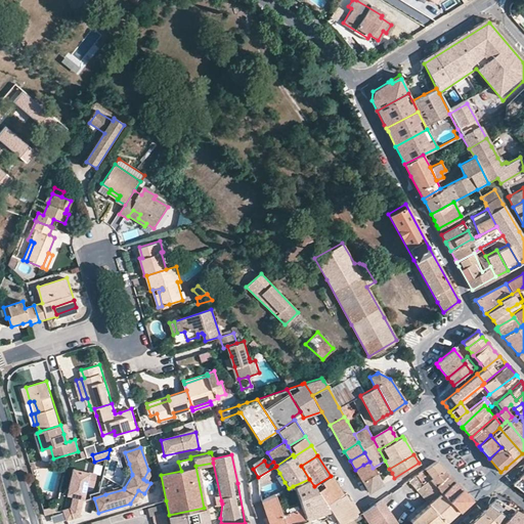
[(380,480),(373,468),(369,462),(363,465),(365,470),(357,474),(368,493),(383,484),(380,480)]
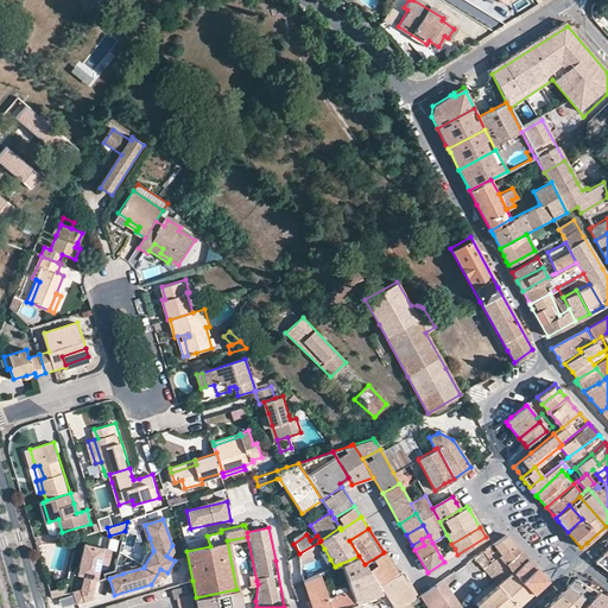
[(505,564),(519,551),(511,542),(505,536),(492,545),(500,555),(498,557),(505,564)]
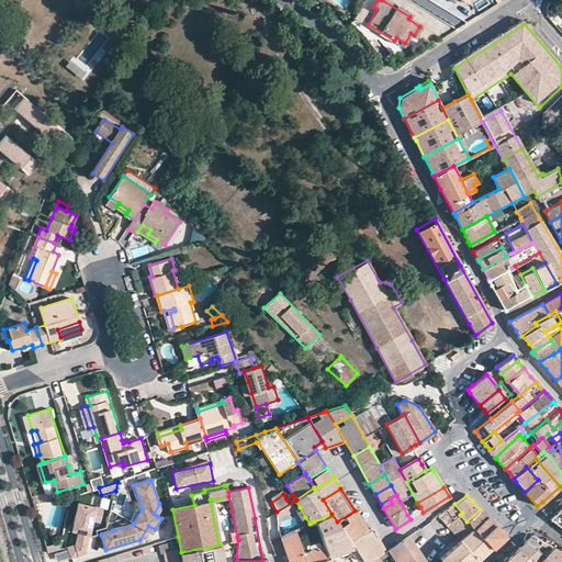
[(381,504),(383,508),(392,504),(390,498),(381,504)]
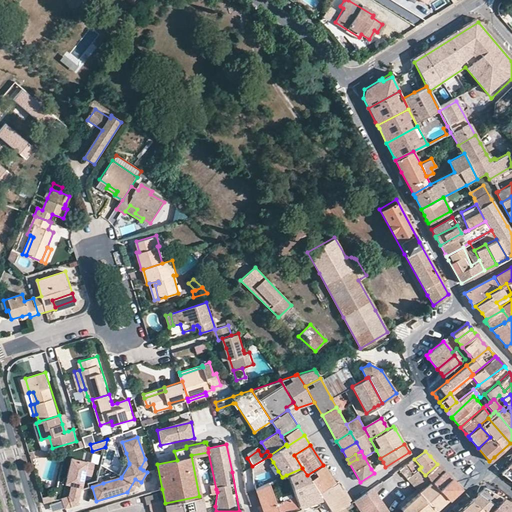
[(70,498),(64,499),(66,507),(76,504),(84,475),(91,477),(94,465),(72,460),(67,479),(74,480),(70,498)]
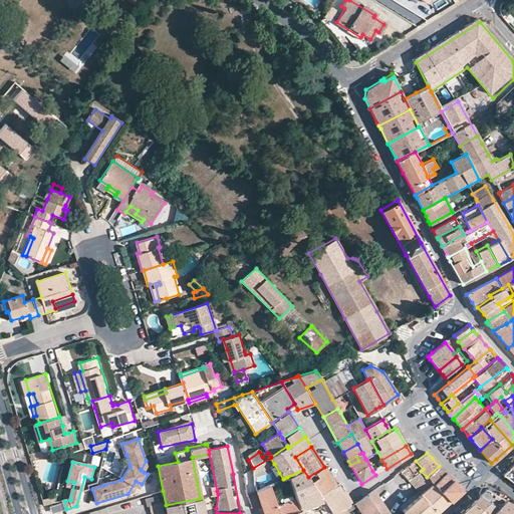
[(415,476),(421,471),(414,462),(408,467),(415,476)]
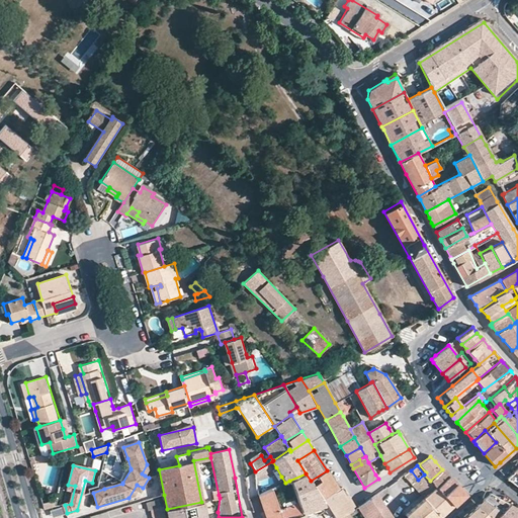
[(119,481),(122,483),(131,469),(127,467),(119,481)]
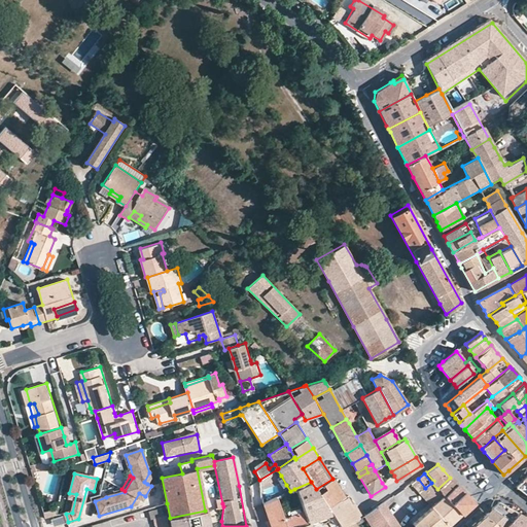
[(282,487),(286,485),(281,476),(277,479),(282,487)]
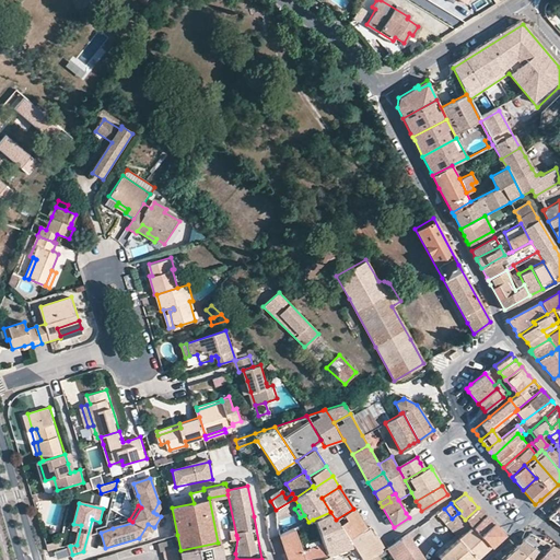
[(483,513),(478,508),(465,520),(471,526),(471,527),(486,515),(483,513)]
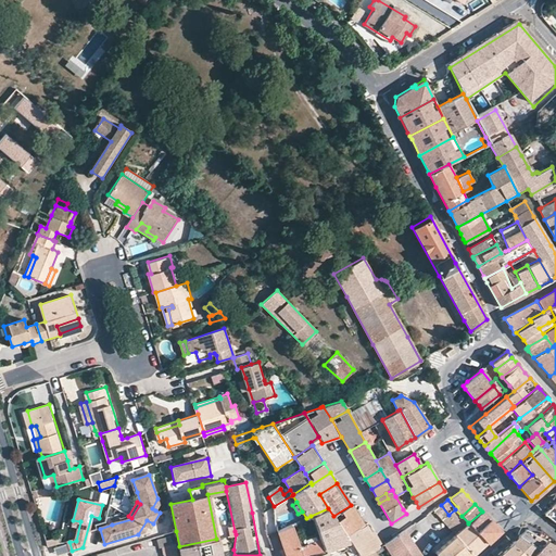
[(345,534),(363,525),(351,505),(333,516),(345,534)]
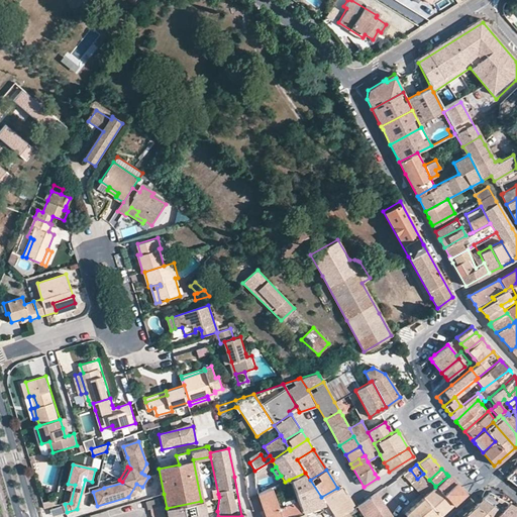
[(413,488),(422,497),(435,486),(429,480),(423,474),(417,479),(410,470),(402,476),(413,488)]
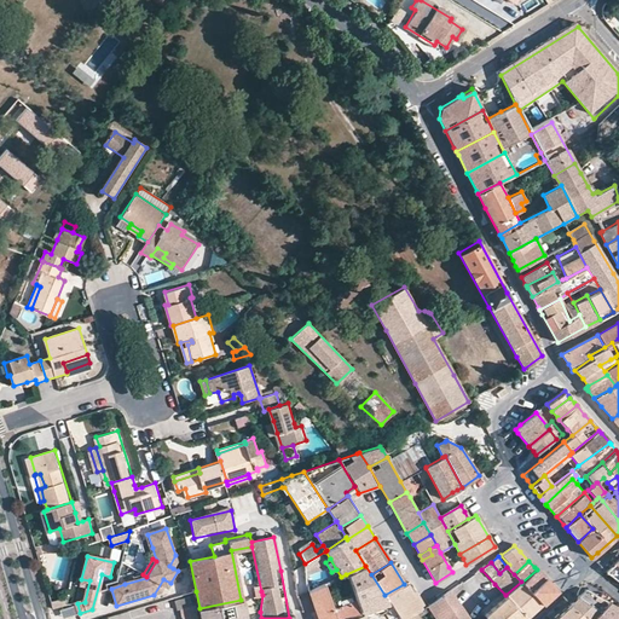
[(618,567),(613,563),(606,572),(618,582),(618,567)]
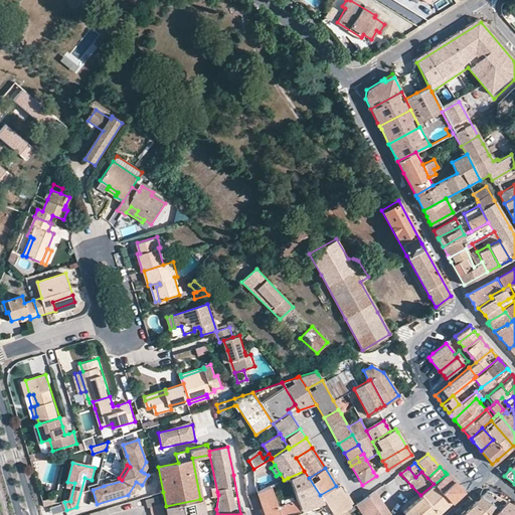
[(321,514),(329,514),(332,514),(320,495),(309,478),(304,471),(288,478),(294,494),(295,499),(300,510),(306,507),(316,502),(320,509),(318,510),(321,514)]
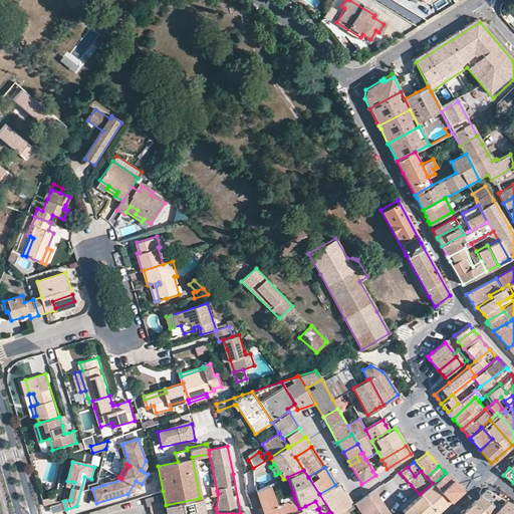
[(449,502),(462,490),(449,477),(446,473),(433,484),(446,498),(449,502)]
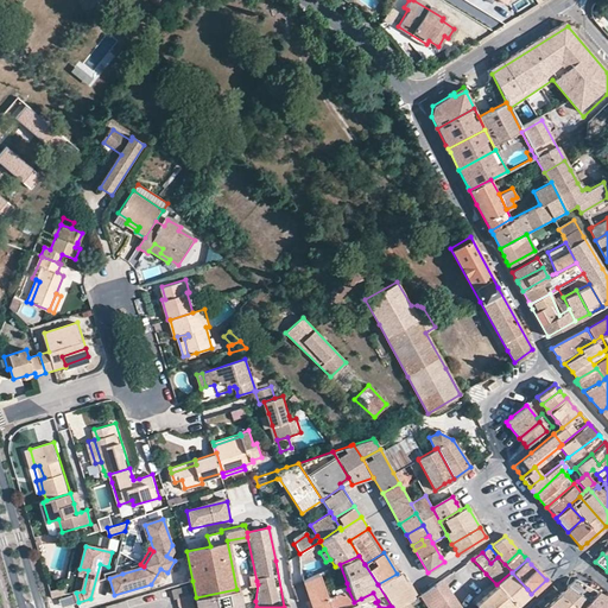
[(168,572),(160,569),(151,584),(158,582),(162,576),(164,577),(168,572)]
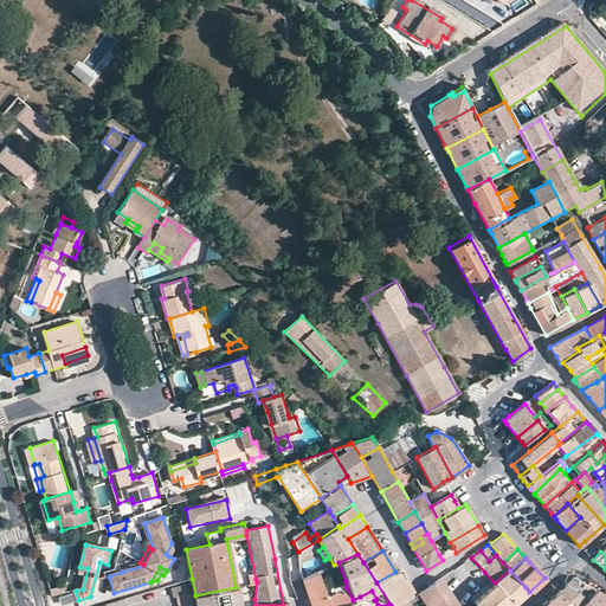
[(529,592),(526,587),(510,571),(510,569),(495,582),(515,605),(529,592)]
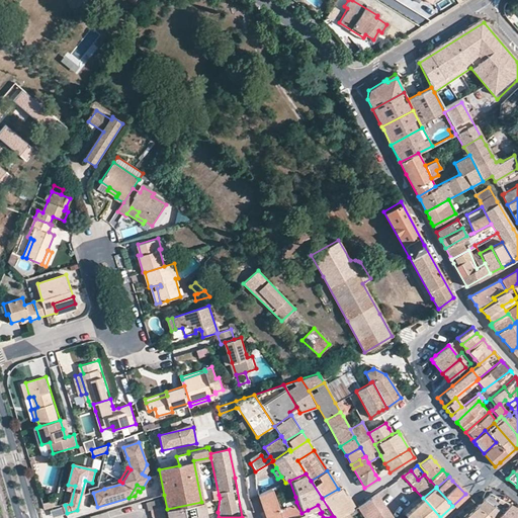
[(322,498),(334,517),(345,512),(352,509),(340,488),(338,489),(322,498)]
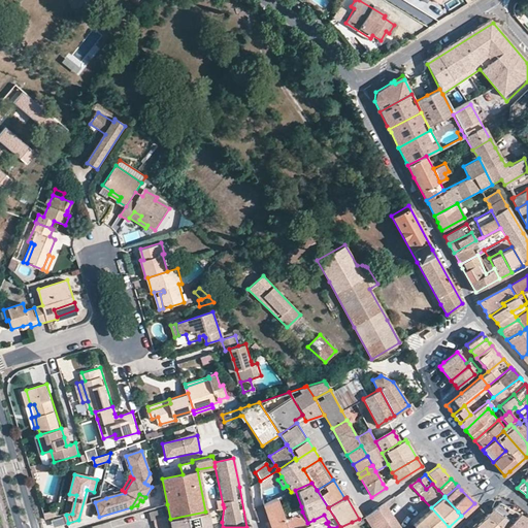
[(263,504),(271,527),(293,527),(307,523),(302,512),(284,519),(282,514),(276,499),(263,504)]
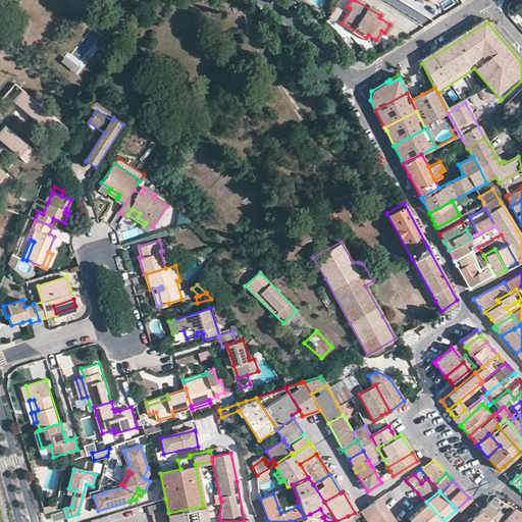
[(513,508),(493,498),(487,504),(505,516),(513,508)]
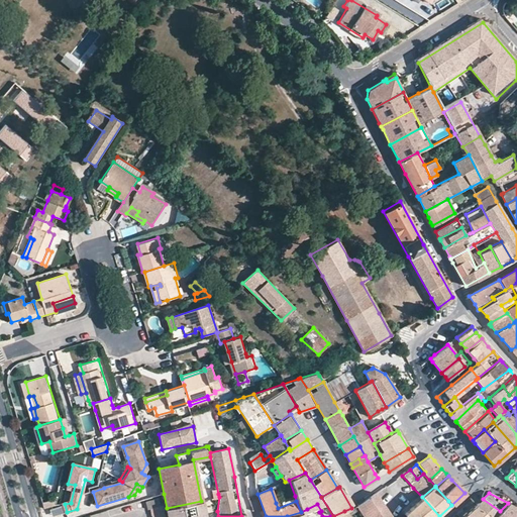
[(390,516),(375,494),(363,502),(373,516),(390,516)]
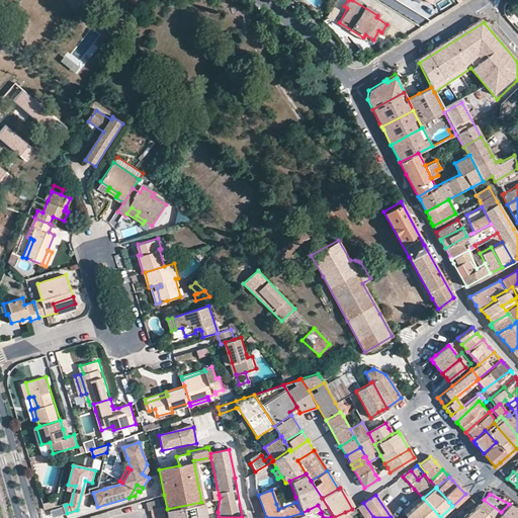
[(296,502),(295,497),(276,504),(278,509),(296,502)]
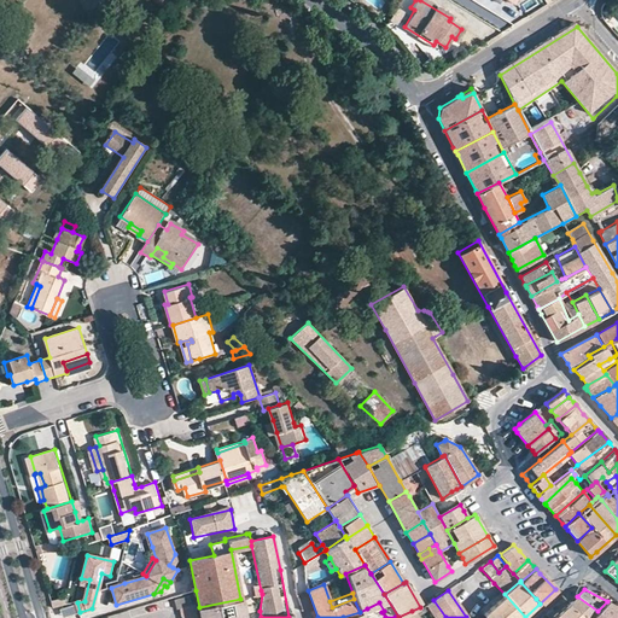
[(524,617),(525,617),(505,594),(490,607),(497,617),(524,617)]
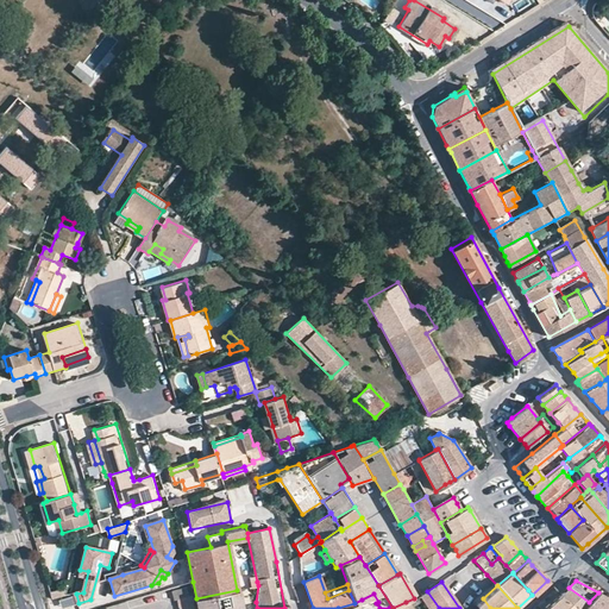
[(189,596),(186,588),(171,591),(175,601),(189,596)]
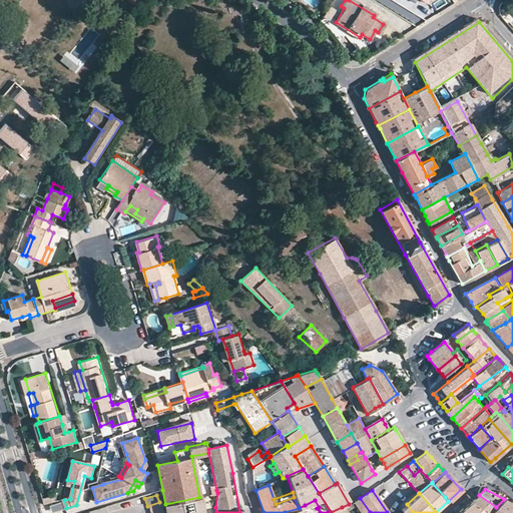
[(486,512),(490,512),(496,507),(479,495),(472,501),(486,512)]
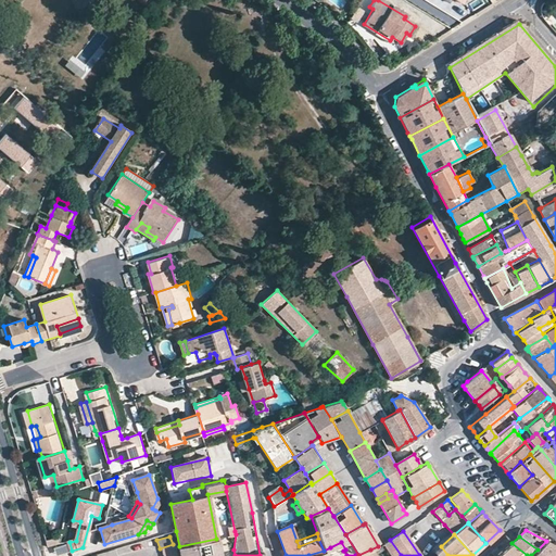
[(179,546),(180,555),(219,555),(216,539),(179,546)]
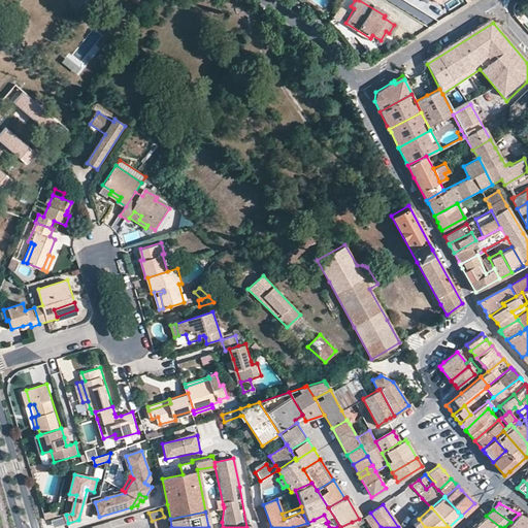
[(381,527),(370,513),(364,517),(370,527),(381,527)]
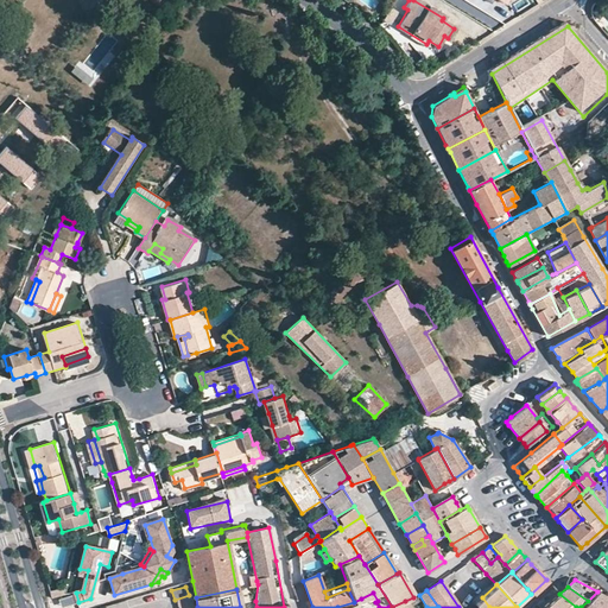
[(607,607),(607,597),(597,591),(588,601),(581,607),(607,607)]
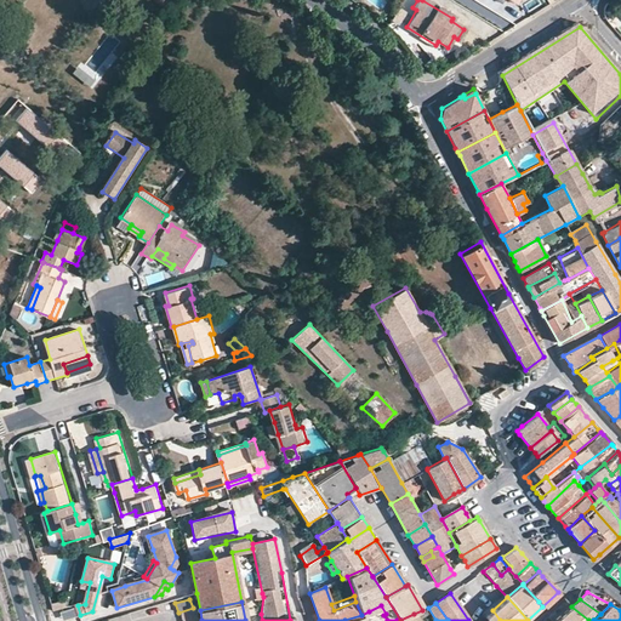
[(588,620),(571,607),(556,620),(588,620)]
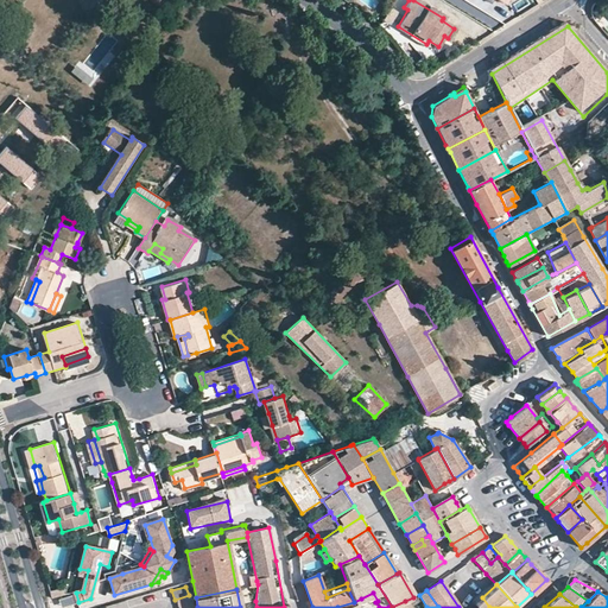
[(61,607),(75,603),(73,595),(58,600),(61,607)]
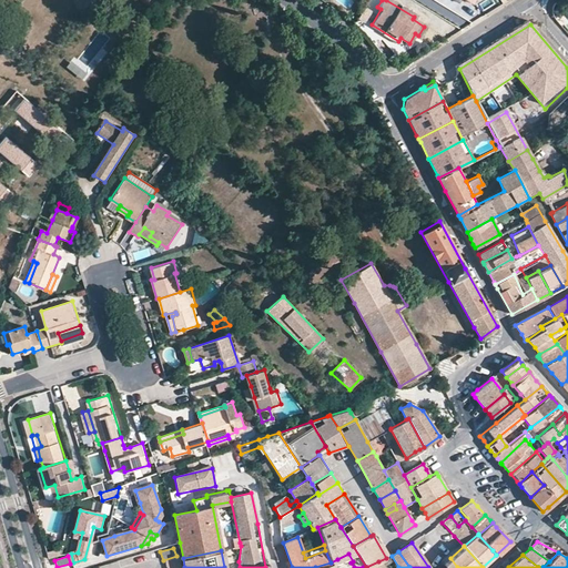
[(168,567),(181,567),(180,557),(165,561),(168,567)]
